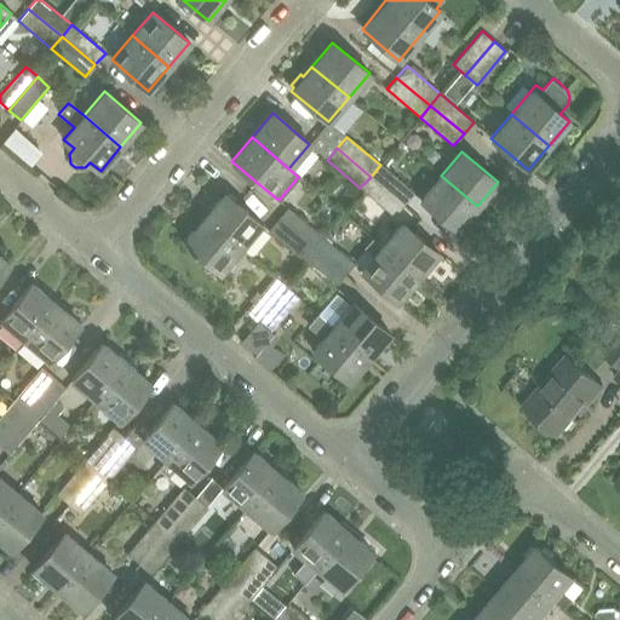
[(380,165),(371,177),(403,205),(414,191),(380,165)]
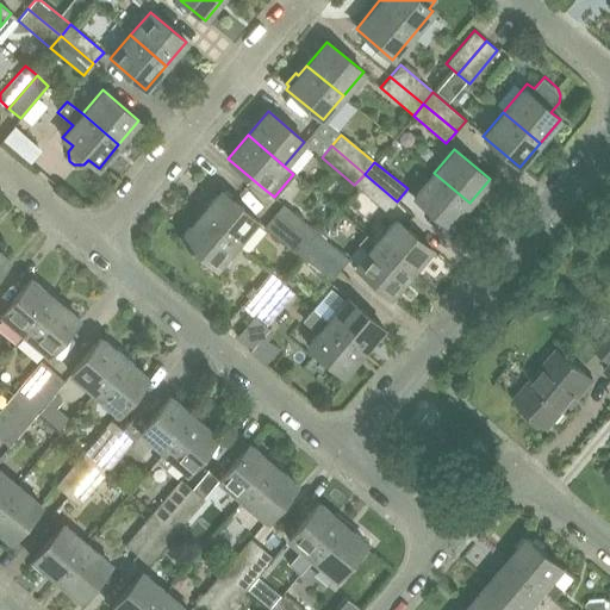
[(470,203),(434,173),(414,197),(449,226),(470,203)]
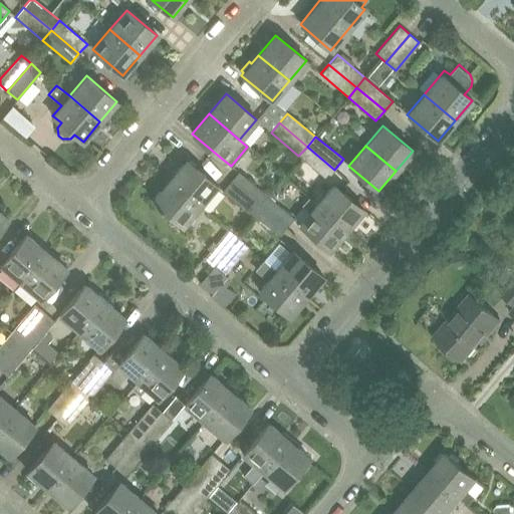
[(334,170),(307,147),(298,156),(326,180),(334,170)]
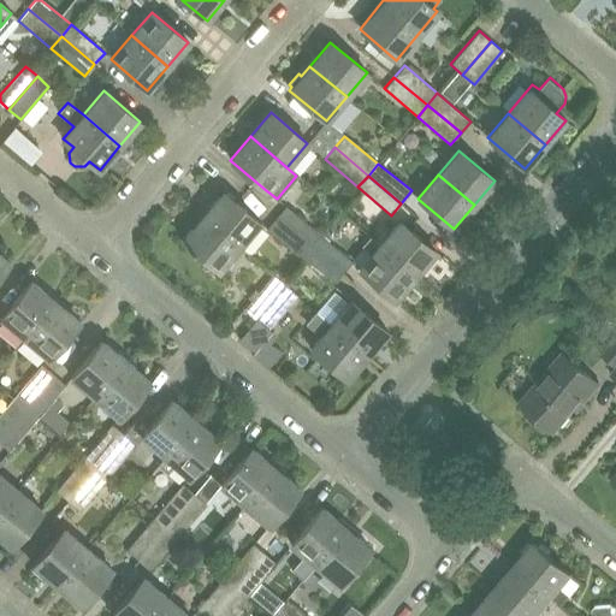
[(223,191),(202,215),(238,247),(259,223),(223,191)]
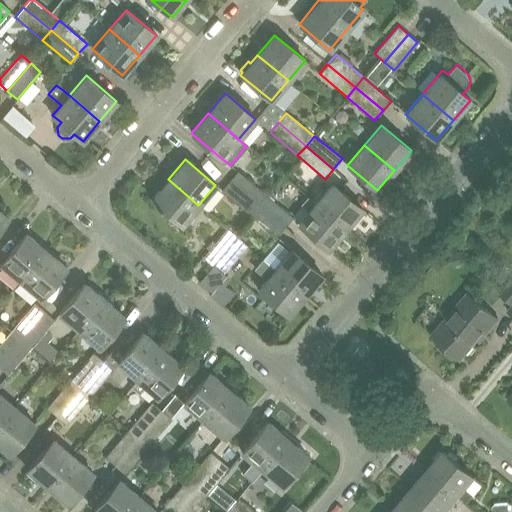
[(237,171),(229,180),(257,204),(265,194),(237,171)]
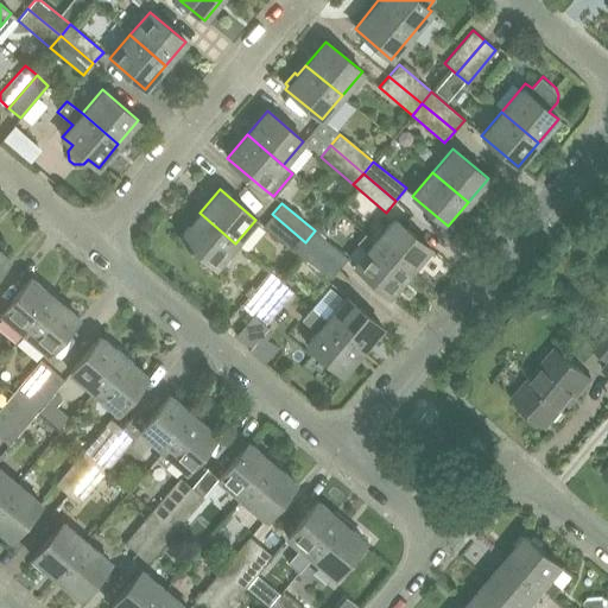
[(215,266),(235,244),(200,213),(179,236),(215,266)]
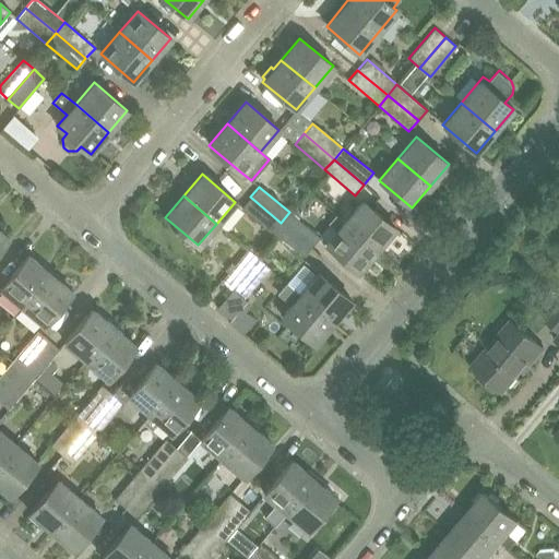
[(240,207),(271,234),(281,223),(250,197),(240,207)]
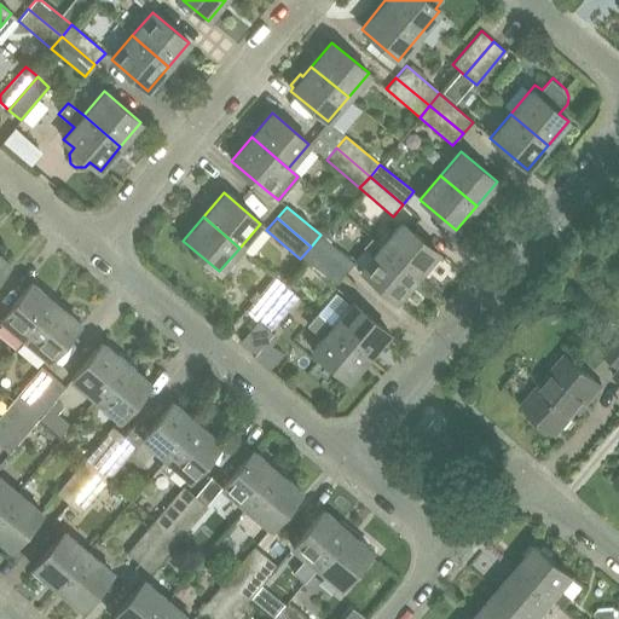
[(380,246),(417,277),(438,253),(400,221),(380,246)]
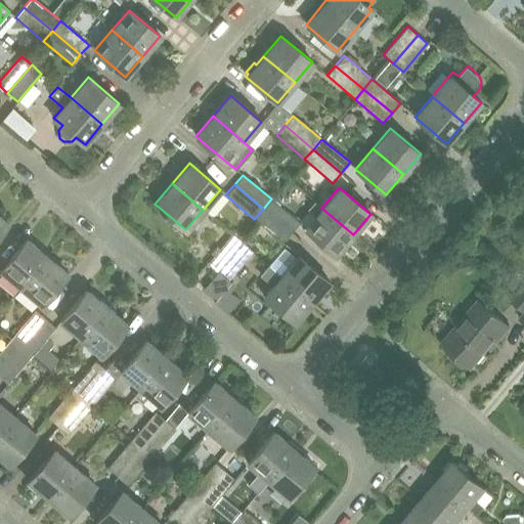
[(271,199),(263,209),(291,232),(300,222),(271,199)]
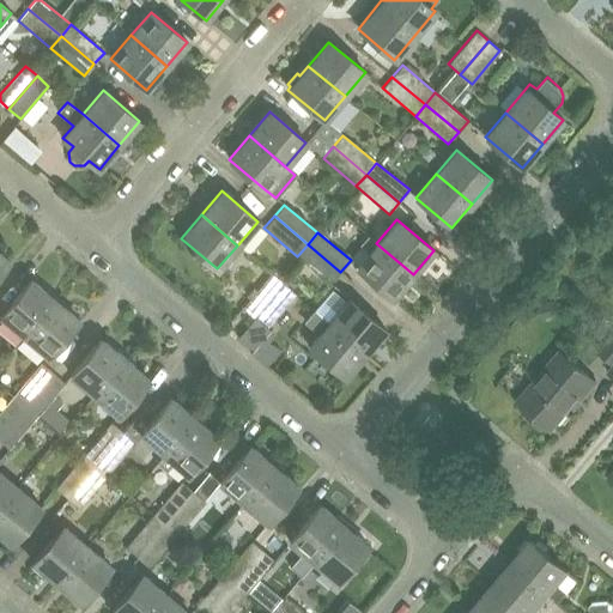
[(369,253),(357,267),(393,298),(413,274),(376,243),(368,236),(360,246),(369,253)]
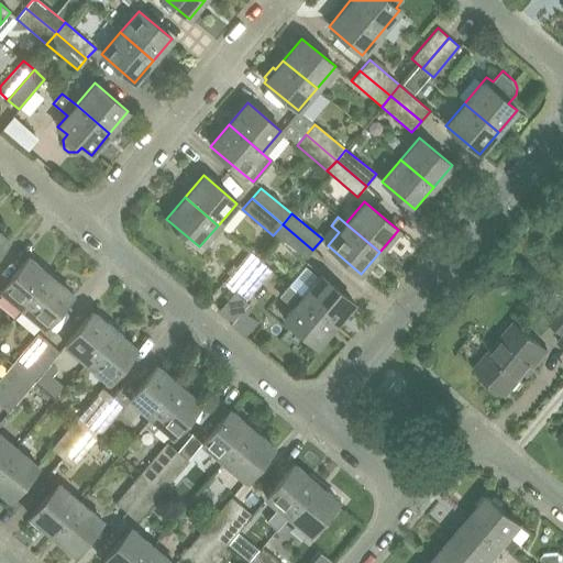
[(283,224),(273,235),(304,261),(312,250),(283,224)]
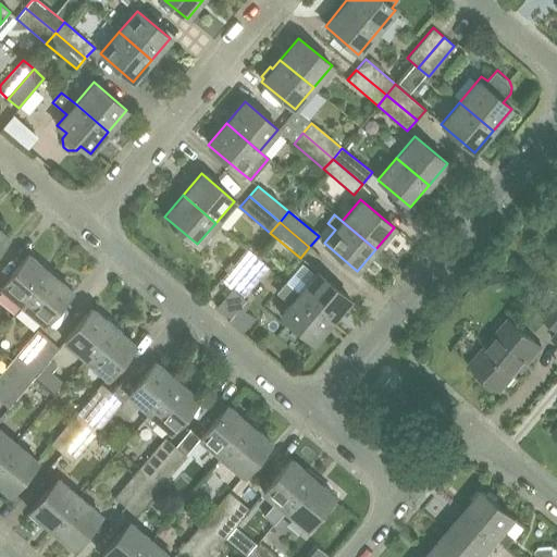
[(0,247),(9,237),(0,229),(0,247)]
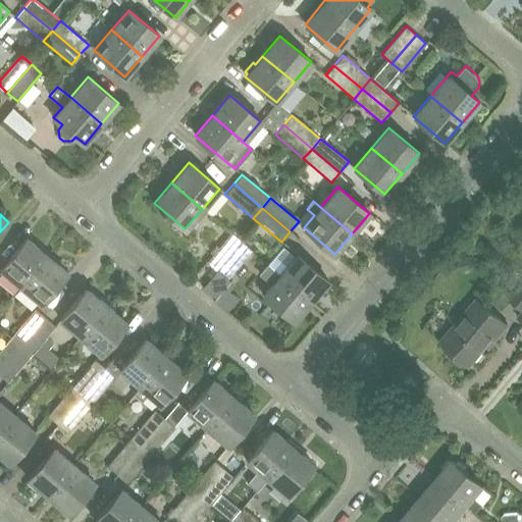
[(216,269),(217,269),(241,242),(231,233),(207,261),(216,269)]
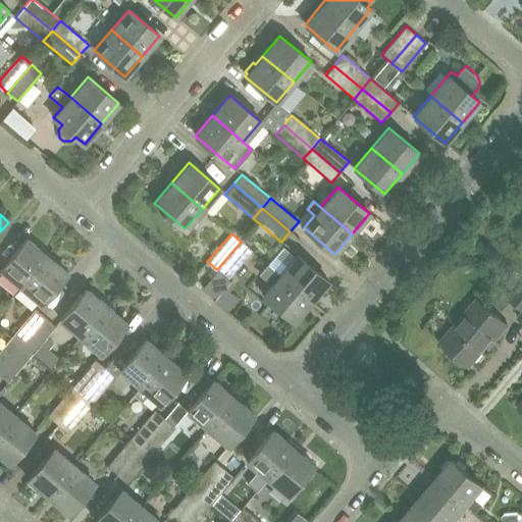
[(21,286),(48,255),(28,238),(1,269),(21,286)]
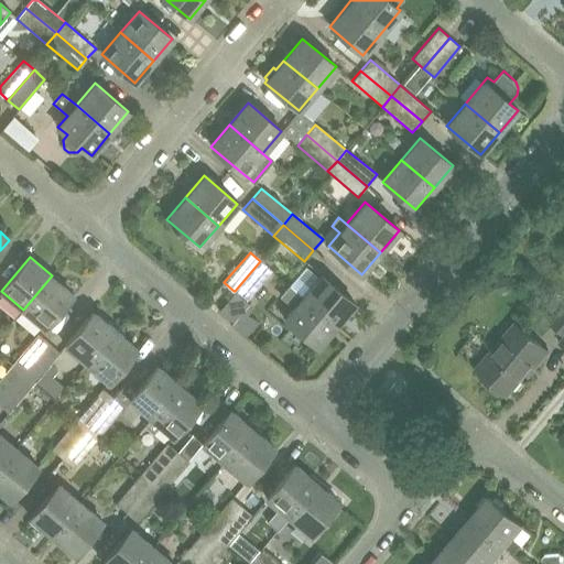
[(260,261),(235,291),(246,301),(271,270),(260,261)]
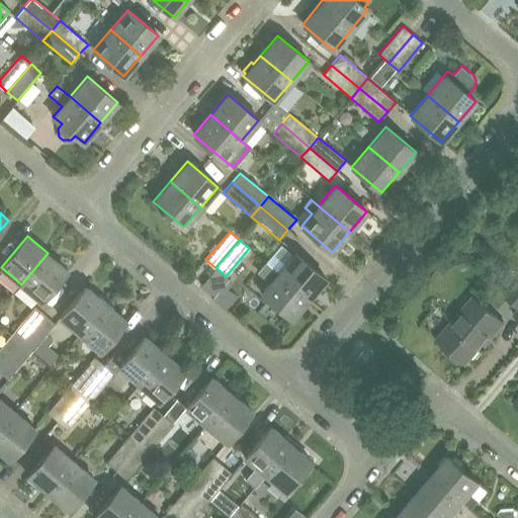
[(277,272),(309,298),(326,277),(294,252),(277,272)]
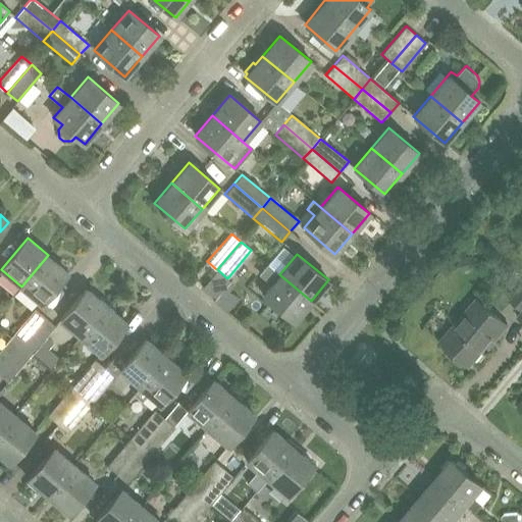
[(48,255),(21,286),(42,304),(68,272),(48,255)]
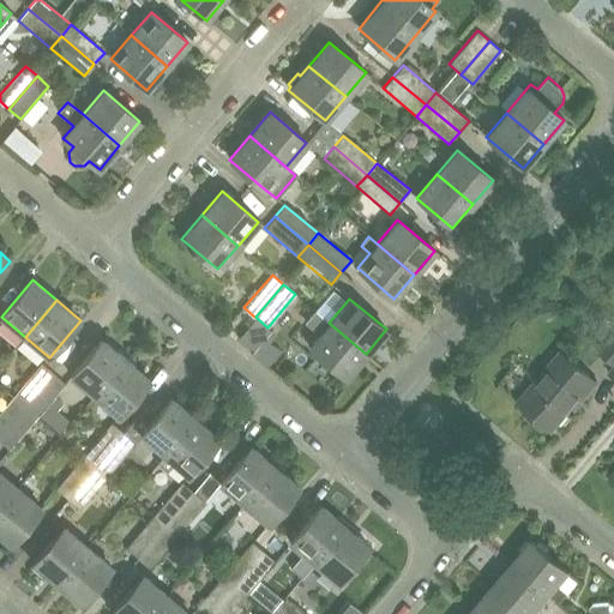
[(314,311),(305,321),(319,335),(309,347),(345,378),(366,354),(329,323),(314,311)]
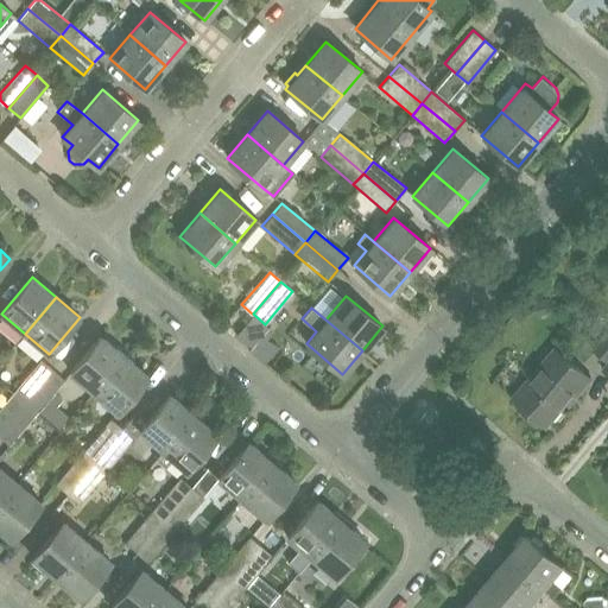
[(248,350),(263,363),(277,348),(266,339),(273,331),(268,327),(249,349),(248,350)]
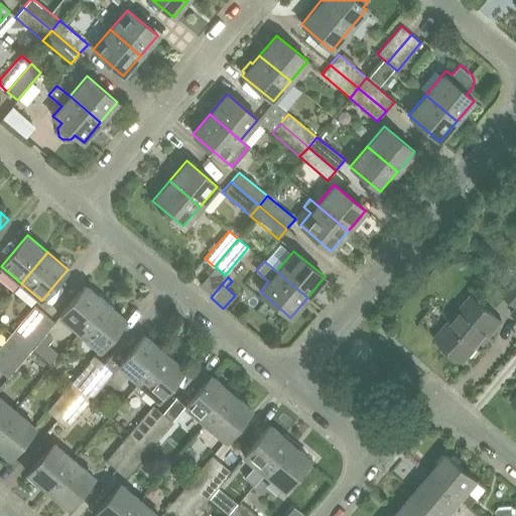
[(59,315),(80,333),(106,301),(86,284),(59,315)]
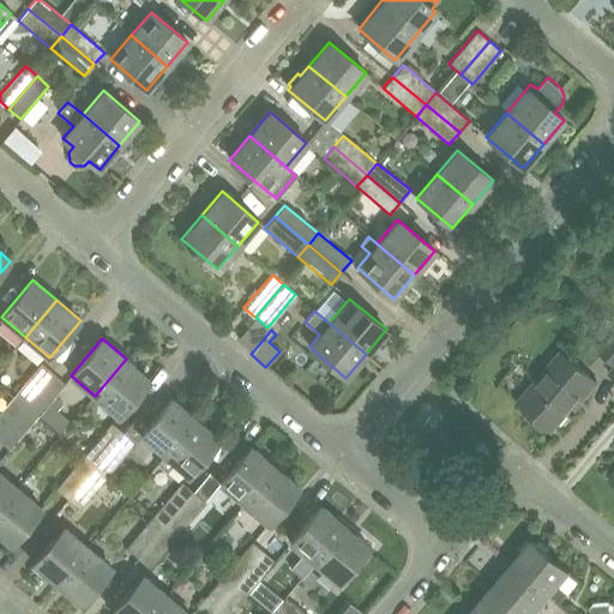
[(560,351),(518,401),(552,428),(593,379),(560,351)]
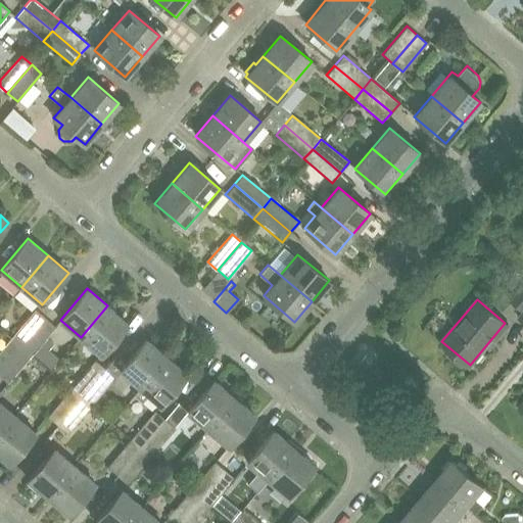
[(107,305),(81,337),(101,354),(128,323),(107,305)]
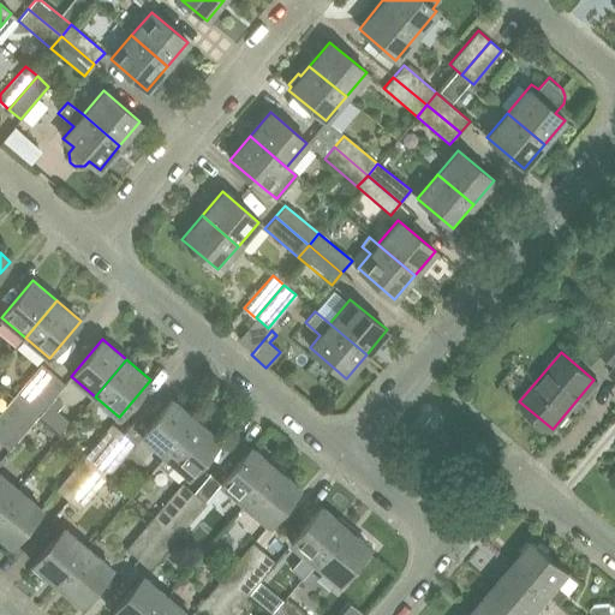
[(27,407),(54,374),(42,364),(13,396),(27,407)]
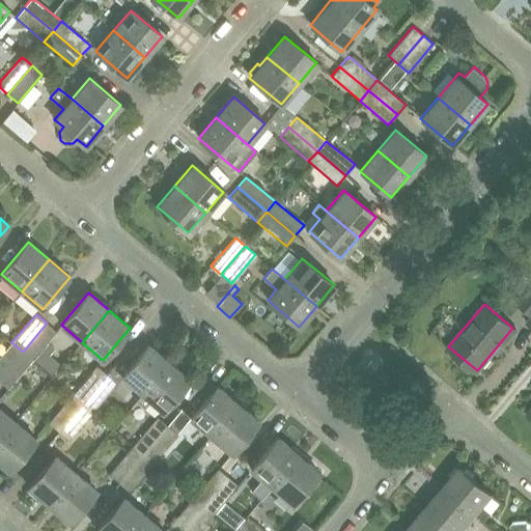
[(23,352),(32,359),(56,331),(47,323),(23,352)]
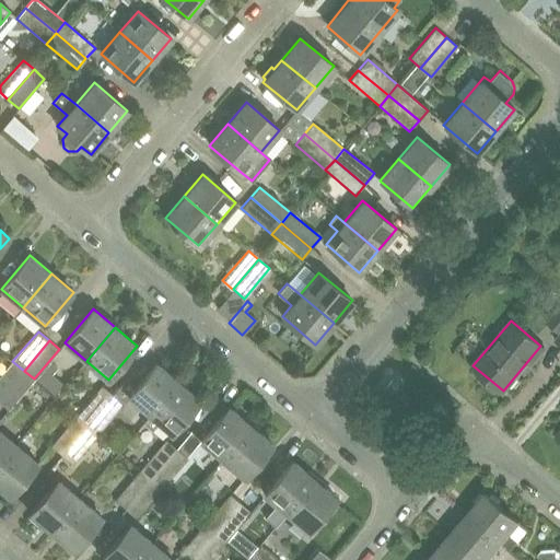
[(0,398),(24,371),(12,361),(0,375),(0,398)]
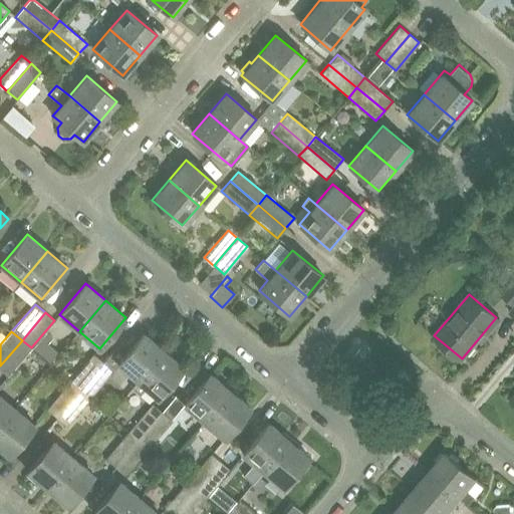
[(119,364),(139,380),(165,349),(145,332),(125,355),(118,363),(119,364)]
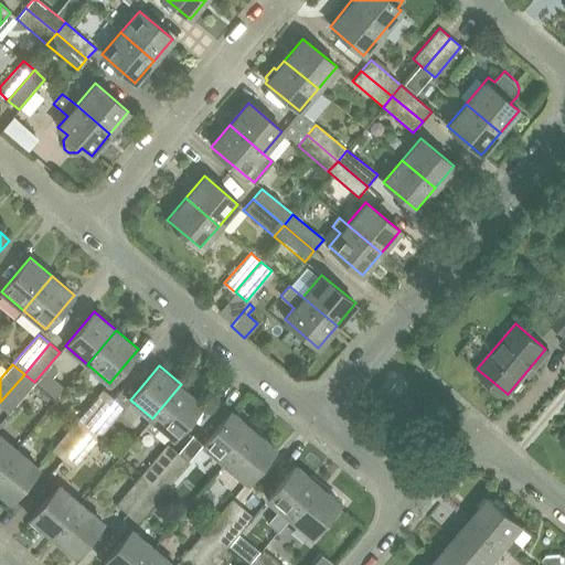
[(24,374),(0,402),(0,405),(8,413),(34,382),(24,374)]
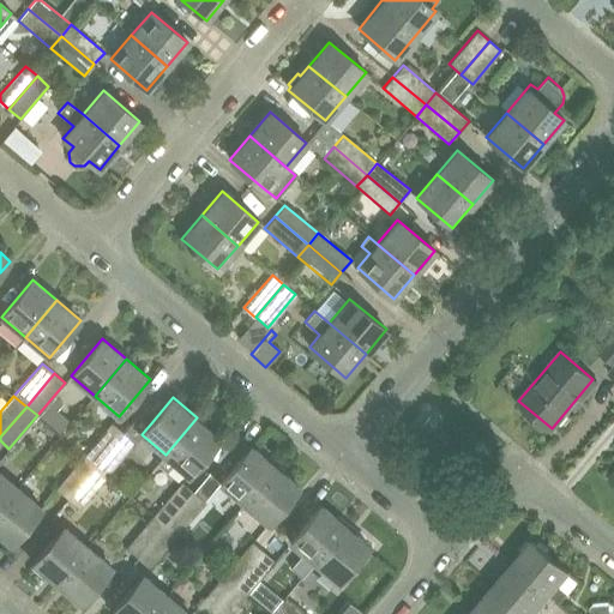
[(122,432),(124,433),(136,443),(143,435),(142,434),(150,425),(138,415),(122,432)]
